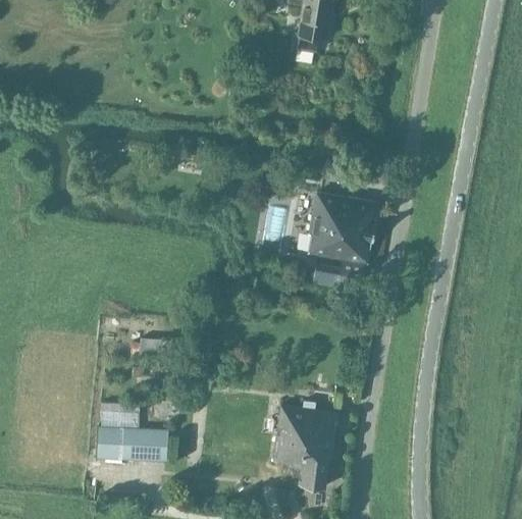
[(301,0),(296,36),(300,36),(298,50),(317,53),(319,40),(325,40),(331,0),(301,0)]
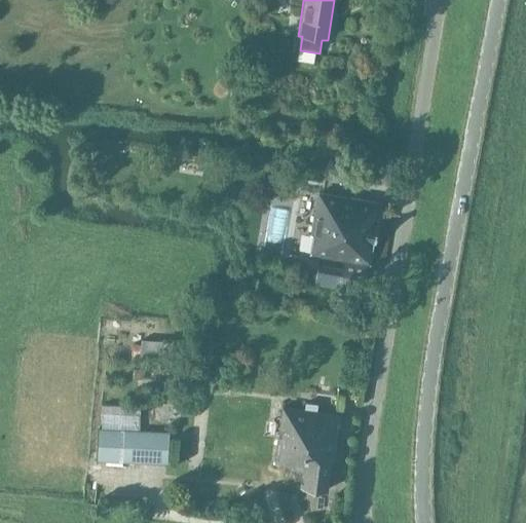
[(316,237),(312,257),(370,266),(379,208),(321,197),(314,236),(316,237)]
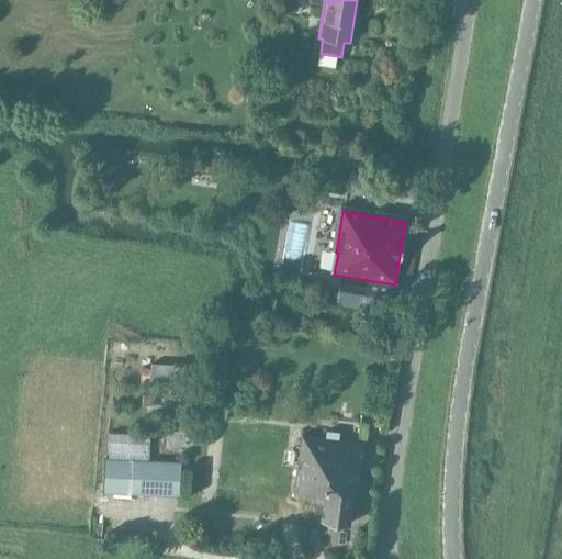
[(311,502),(323,504),(321,522),(349,525),(353,491),(357,492),(362,444),(302,436),(294,495),(312,498),(311,502)]
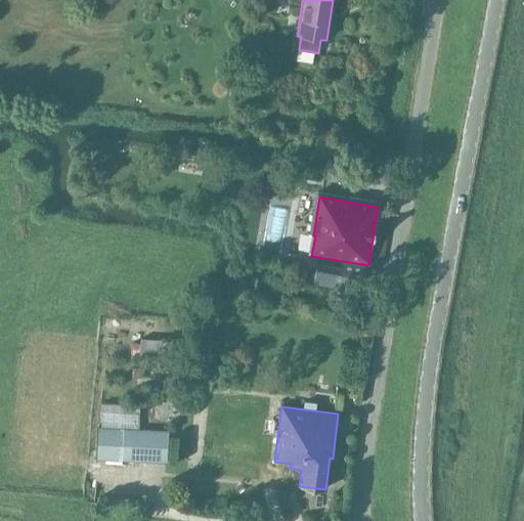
[(99,430),(98,461),(143,462),(144,433),(99,430)]
